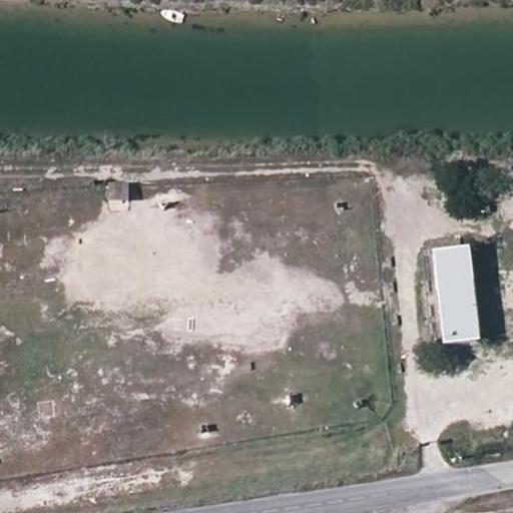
[(426,168),(425,180),(445,181),(445,169),(426,168)]
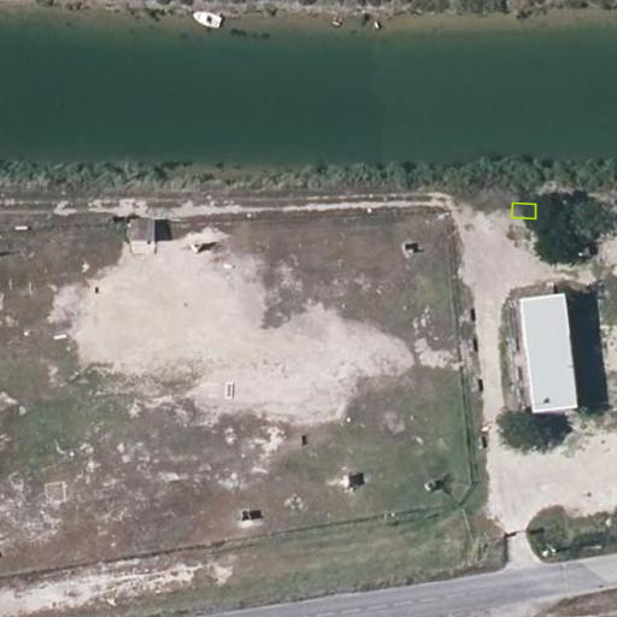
[(544,207),(544,216),(583,217),(583,209),(544,207)]
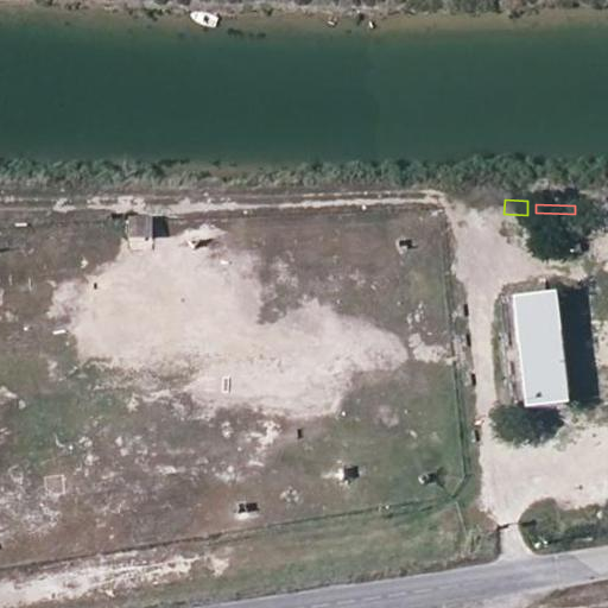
[(154,241),(153,215),(128,215),(130,242),(154,241)]
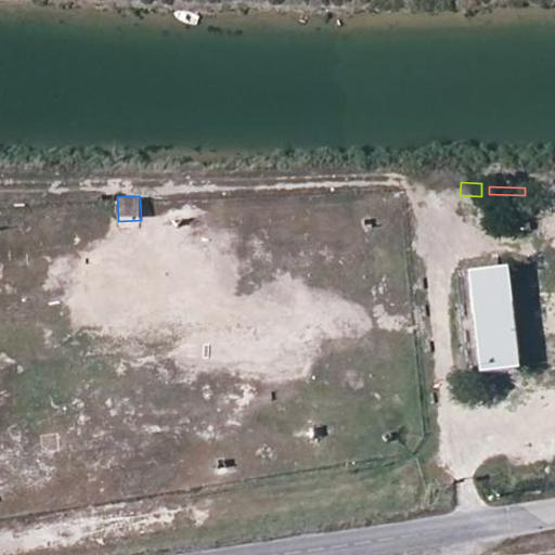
[(511,266),(473,270),(482,372),(521,368),(511,266)]
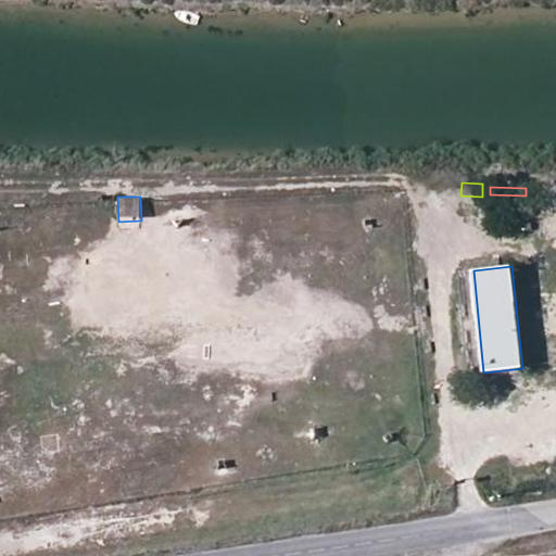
[(474,270),(456,273),(467,375),(483,373),(474,270)]
